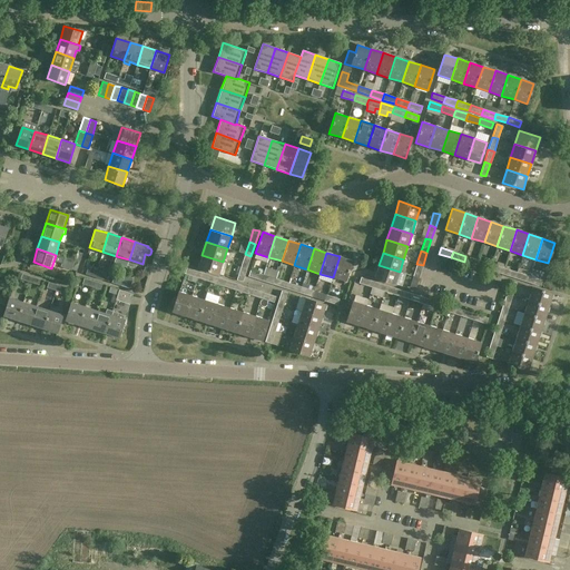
[(245,254),(241,267),(247,269),(251,256),(245,254)]
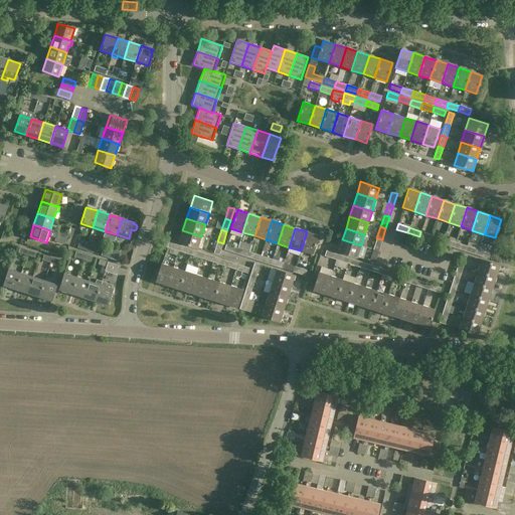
[(201,236),(182,230),(179,242),(198,248),(201,236)]
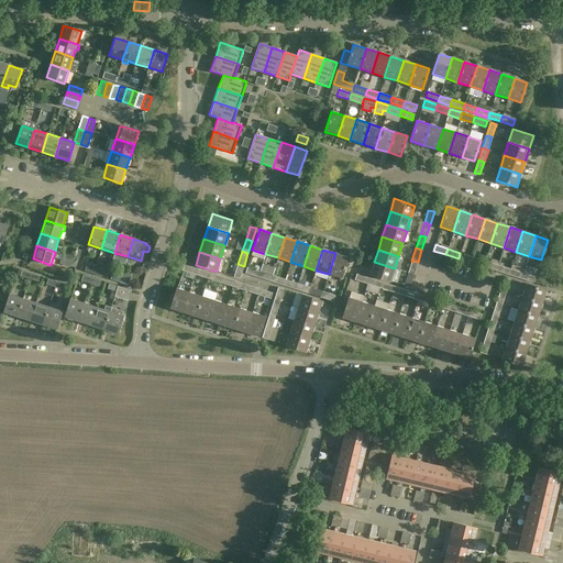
[(348,257),(335,253),(329,274),(341,278),(348,257)]
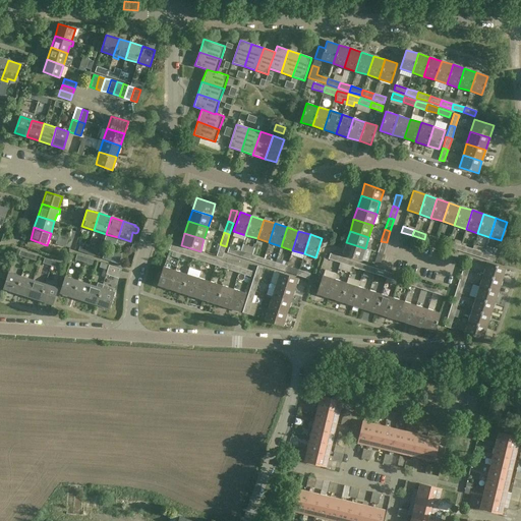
[(436,243),(438,238),(425,234),(424,239),(436,243)]
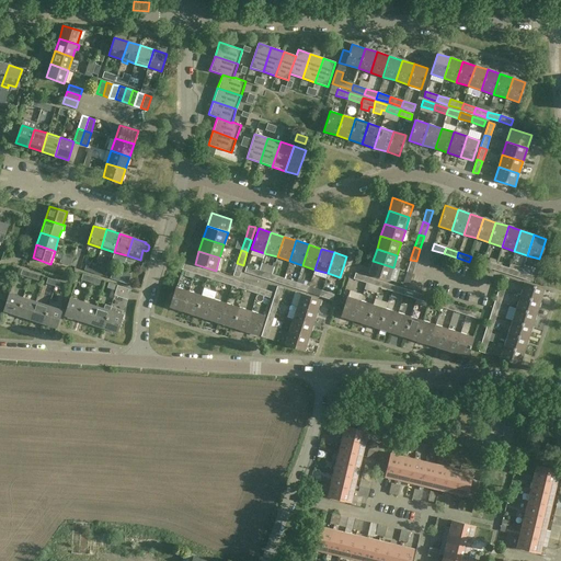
[(483,260),(471,256),(469,262),(482,266),(483,260)]
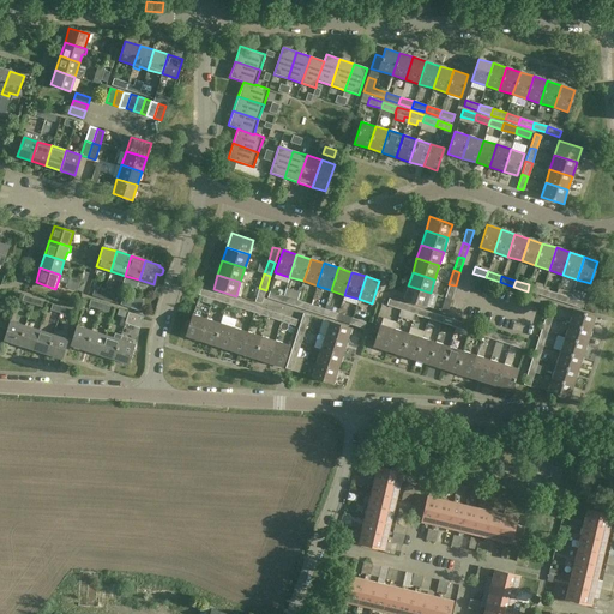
[(456,286),(449,284),(445,298),(451,300),(456,286)]
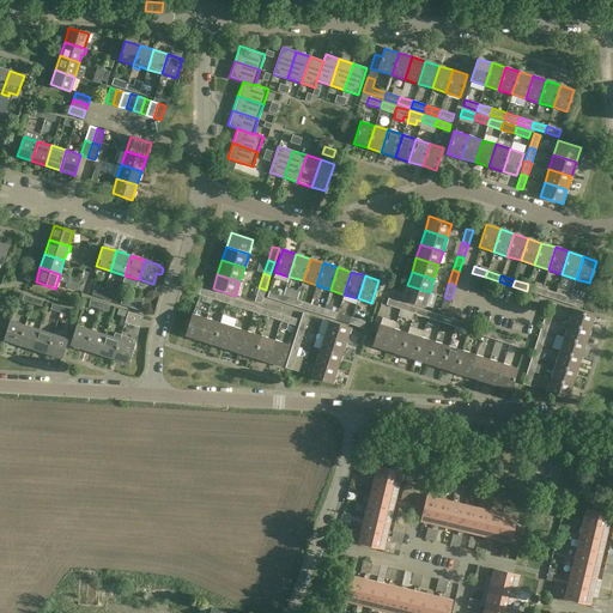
[(540,295),(542,289),(528,284),(527,291),(540,295)]
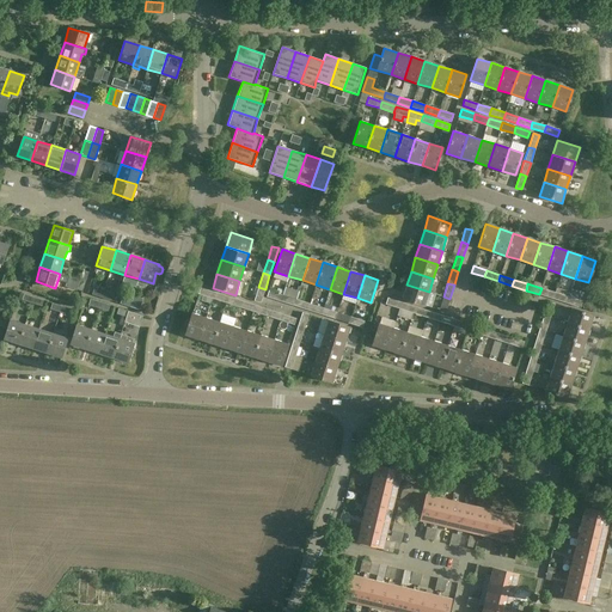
[(429,292),(407,285),(402,299),(424,306),(429,292)]
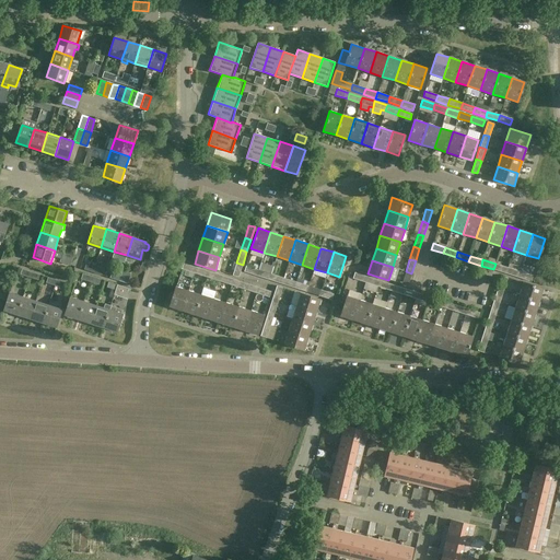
[(196,267),(183,263),(182,269),(194,273),(196,267)]
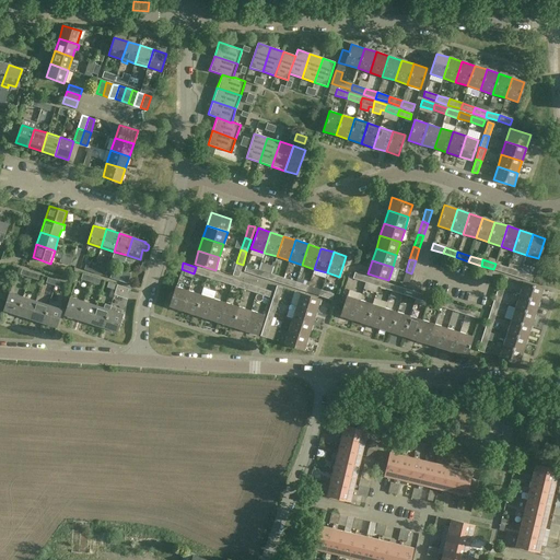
[(236,263),(232,275),(238,277),(243,265),(236,263)]
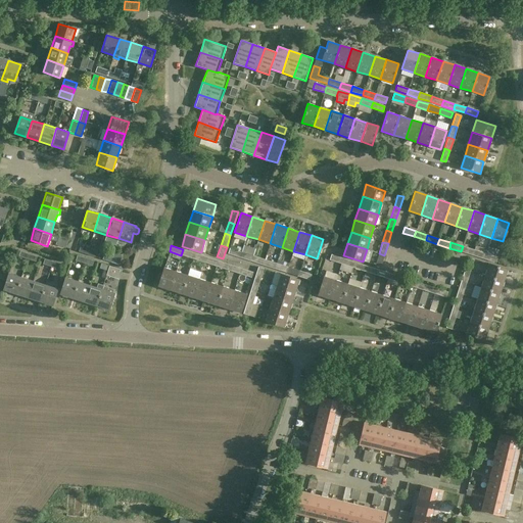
[(474,250),(463,246),(461,251),(472,255),(474,250)]
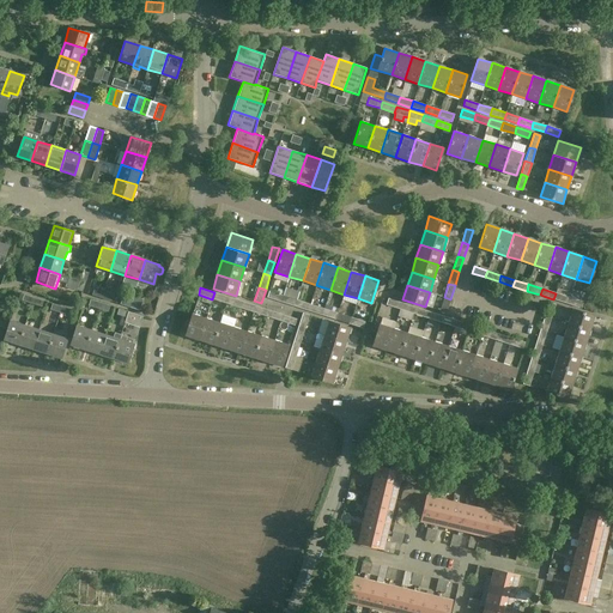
[(267,297),(280,302),(283,296),(269,291),(267,297)]
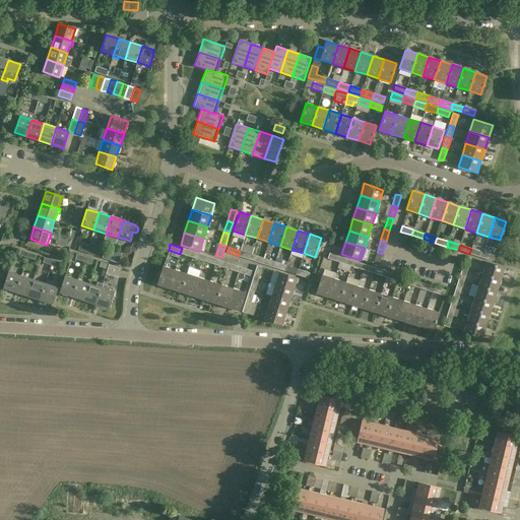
[(180,254),(192,257),(193,252),(182,248),(180,254)]
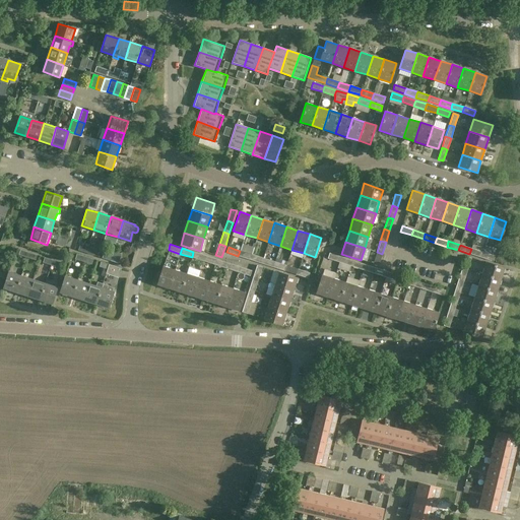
[(481,258),(483,252),(471,249),(469,254),(481,258)]
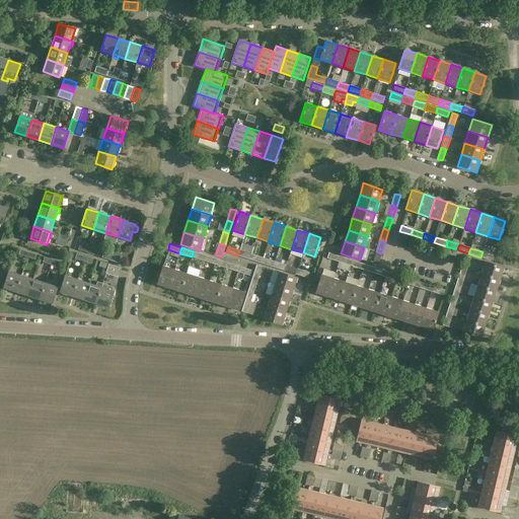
[(250,254),(239,250),(237,255),(249,260),(250,254)]
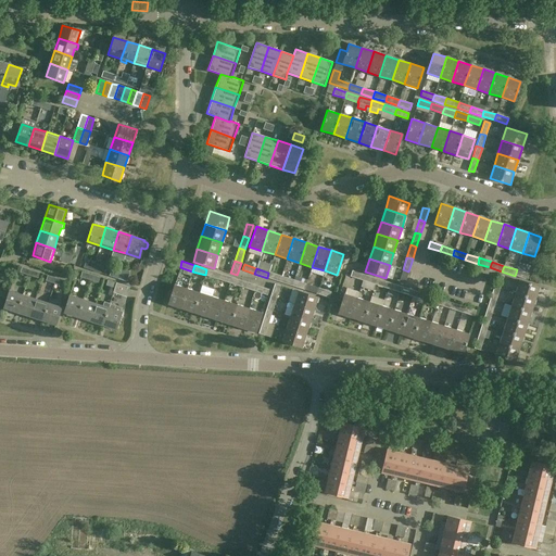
[(219,274),(206,269),(205,275),(217,279),(219,274)]
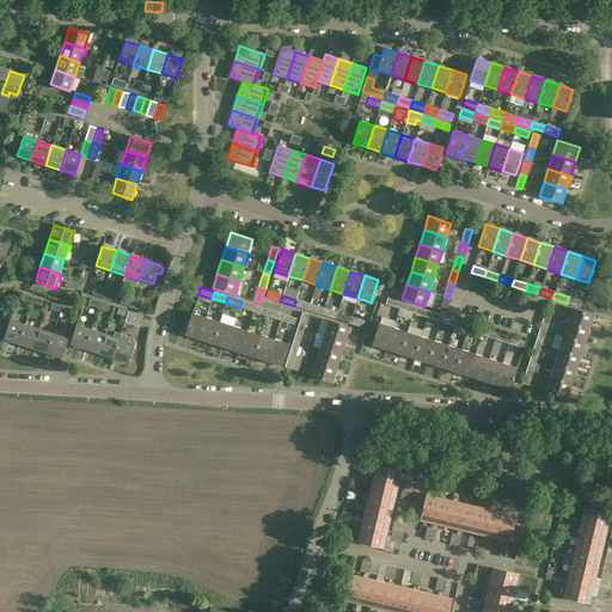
[(444,297),(439,310),(445,312),(450,299),(444,297)]
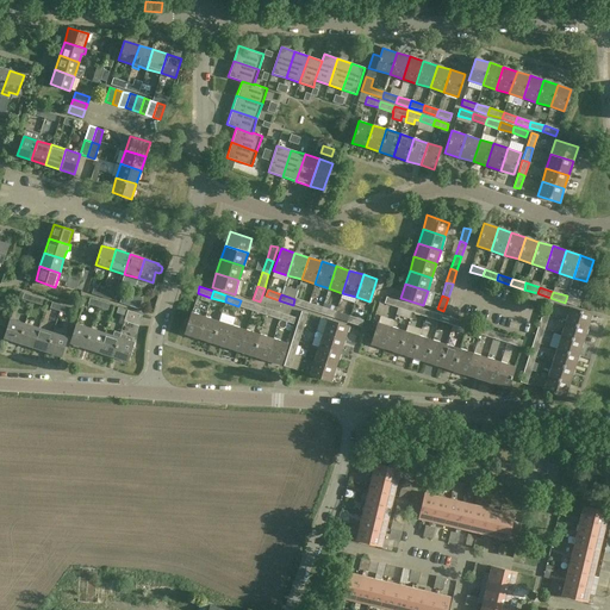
[(580,300),(567,296),(565,303),(578,306),(580,300)]
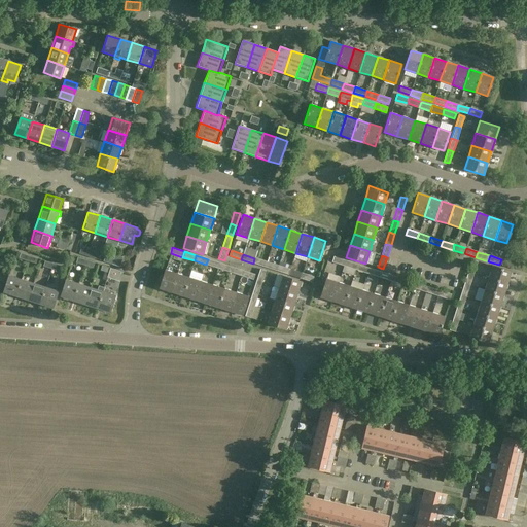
[(346,260),(334,256),(331,261),(344,266),(346,260)]
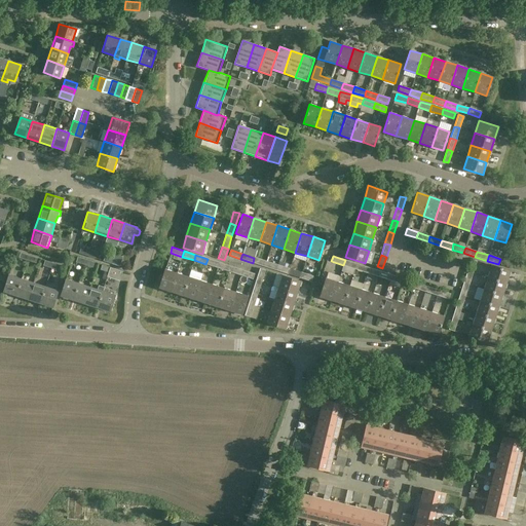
[(253,263),(264,266),(266,261),(254,258),(253,263)]
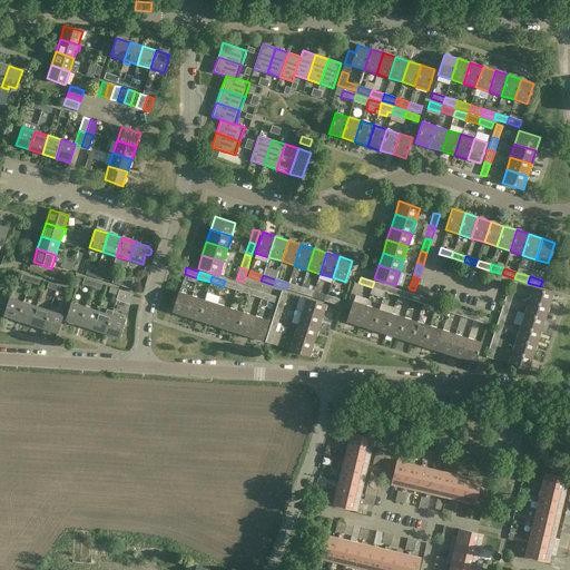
[(223,286),(235,291),(237,284),(225,281),(223,286)]
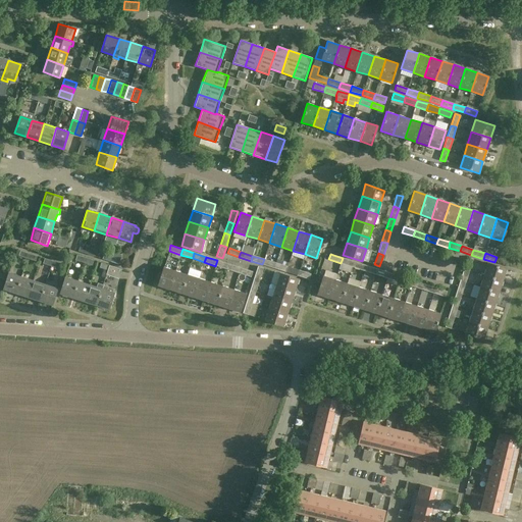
[(469,270),(473,259),(467,257),(464,269),(469,270)]
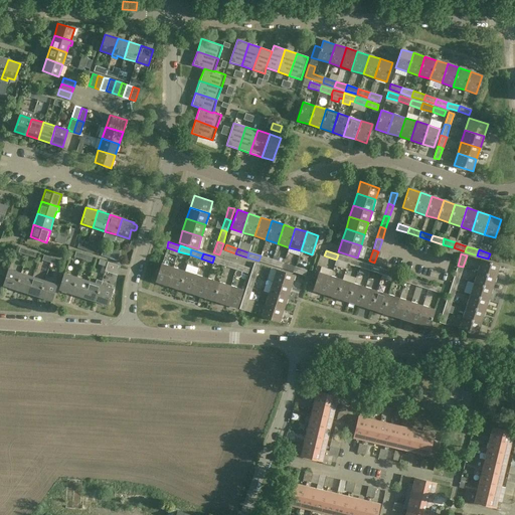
[(336,260),(347,264),(349,258),(338,254),(336,260)]
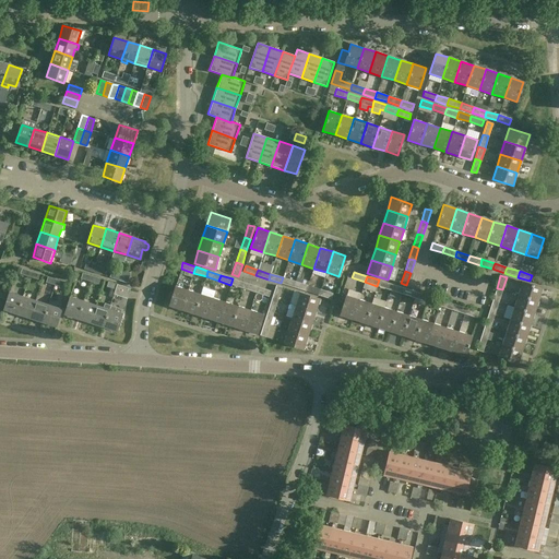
[(295,282),(283,277),(281,283),(294,287),(295,282)]
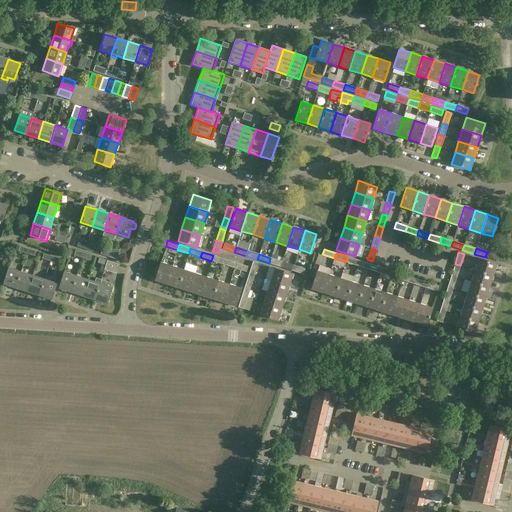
[(225,259),(213,255),(211,261),(223,264),(225,259)]
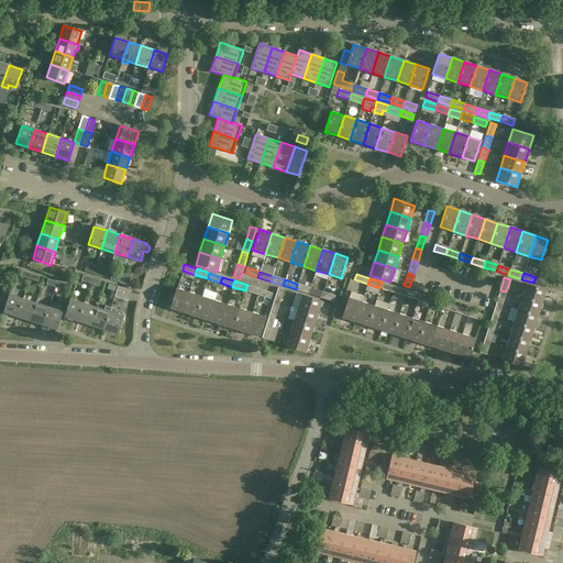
[(394,286),(382,282),(379,288),(393,291),(394,286)]
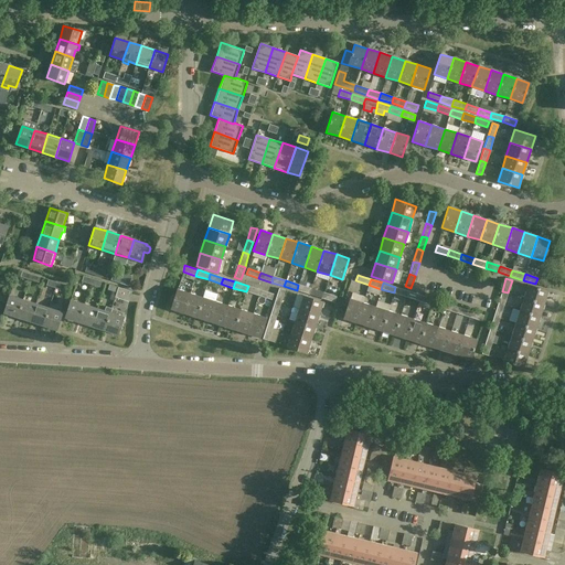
[(297,290),(309,295),(311,289),(298,285),(297,290)]
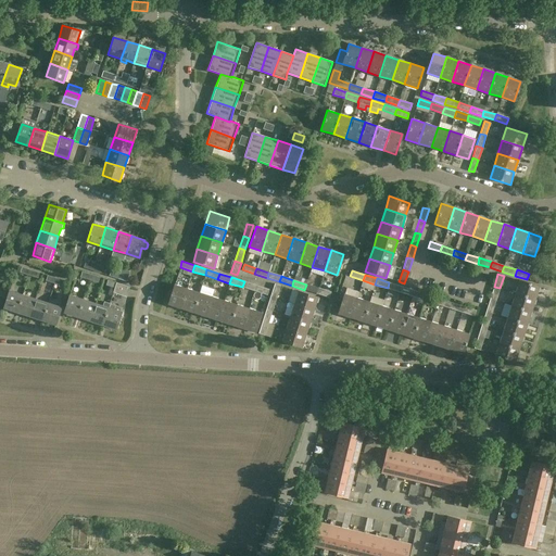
[(519,280),(515,293),(535,300),(540,287),(519,280)]
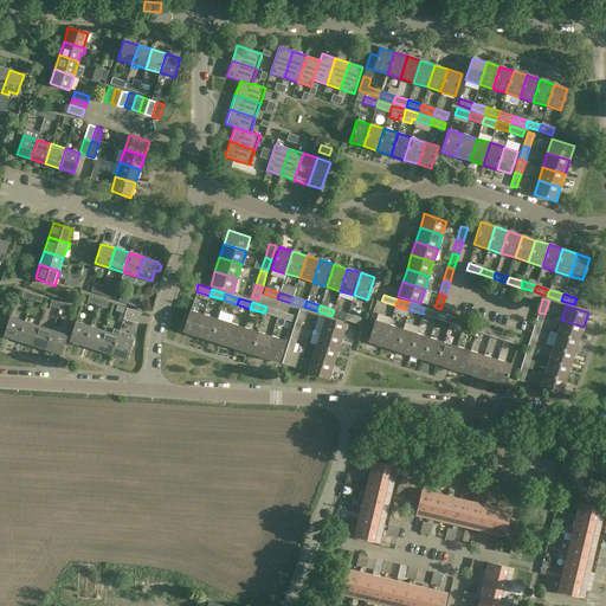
[(264,313),(277,317),(279,311),(266,307),(264,313)]
